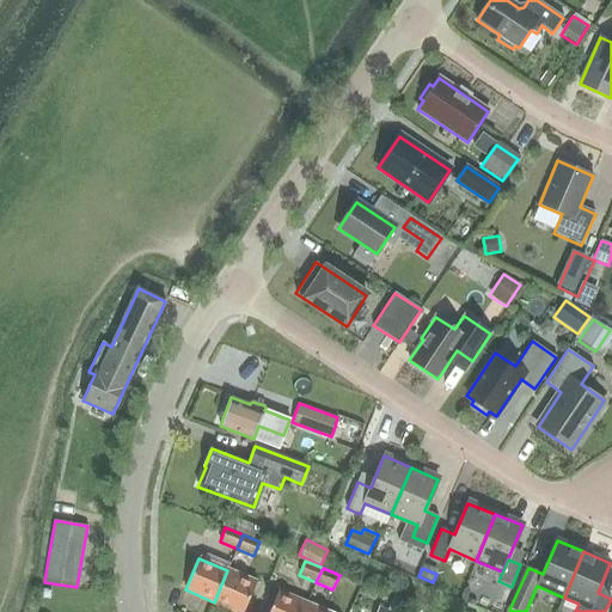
[(227,570),(214,603),(238,611),(244,611),(256,582),(227,570)]
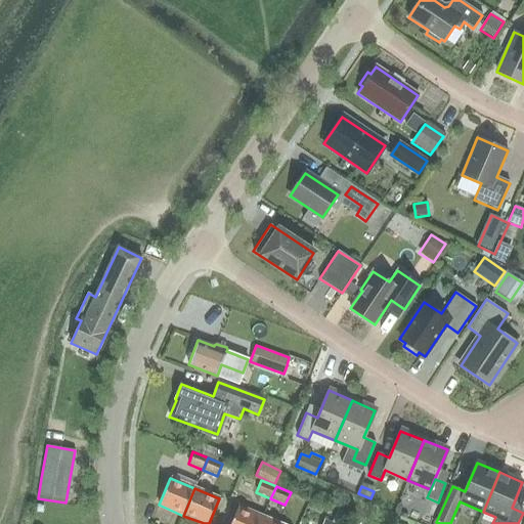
[(237,507),(230,523),(259,523),(262,517),(237,507)]
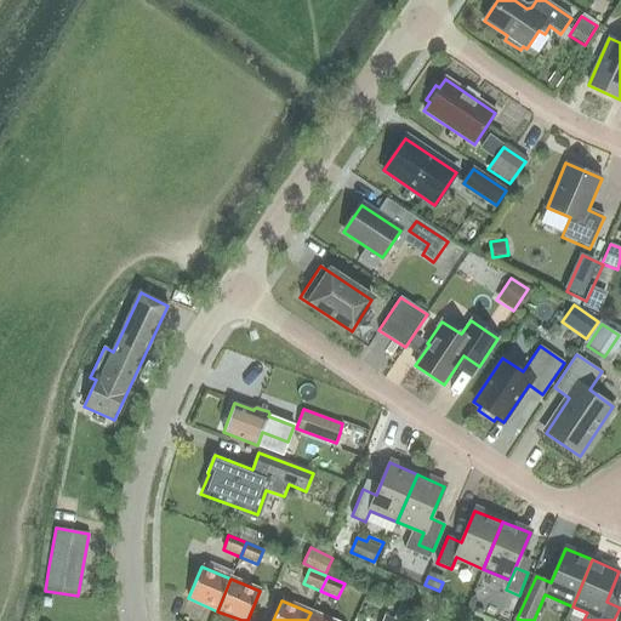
[(403,620),(409,608),(399,604),(393,619),(398,620),(403,620)]
